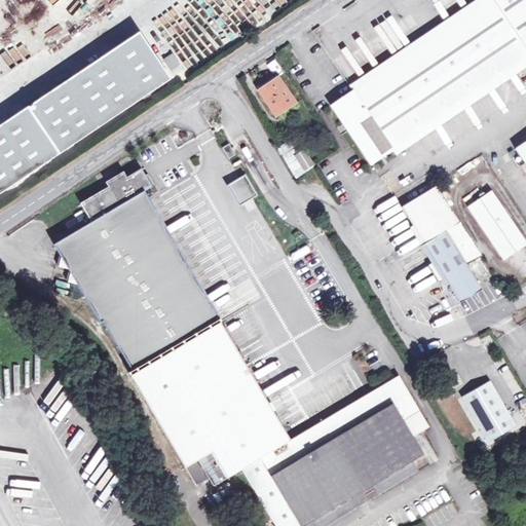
[(370,164),(401,144),(400,143),(525,59),(525,0),(489,0),(362,86),(361,85),(331,105),(370,164)]
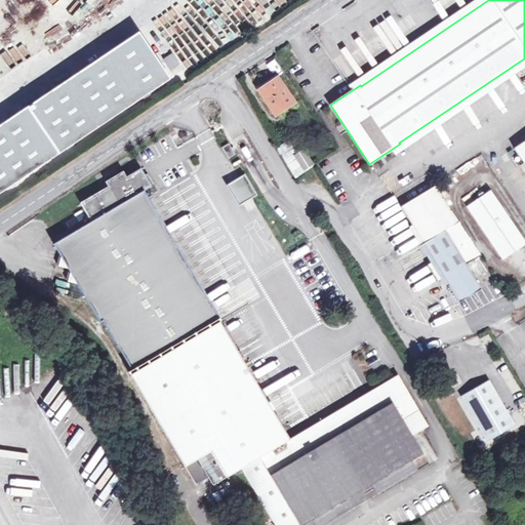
[(477,0),(358,81),(360,85),(361,86),(488,0),(477,0)]
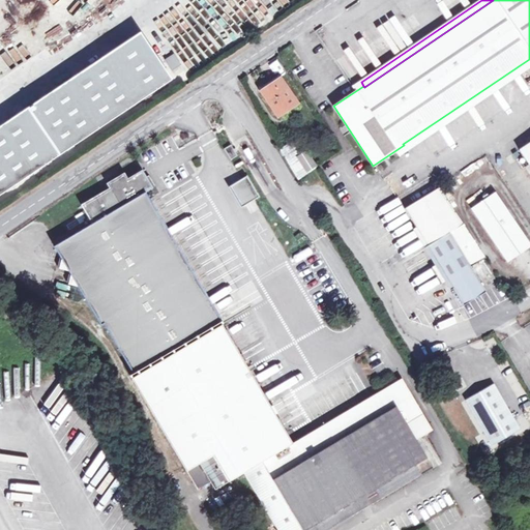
[(0,126),(0,195),(171,80),(140,33),(0,126)]
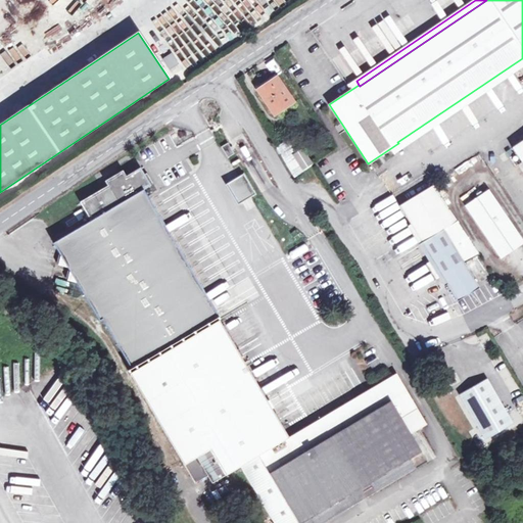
[(172,54),(161,60),(172,76),(182,69),(172,54)]
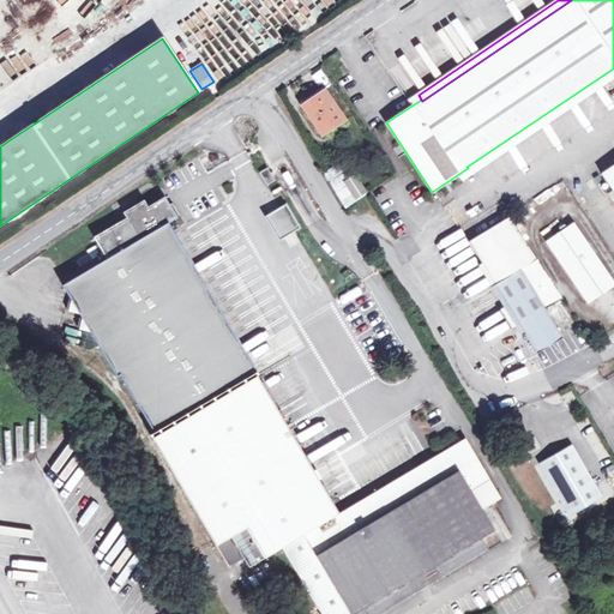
[(613,68),(467,167),(468,168),(471,174),(613,78),(613,68)]
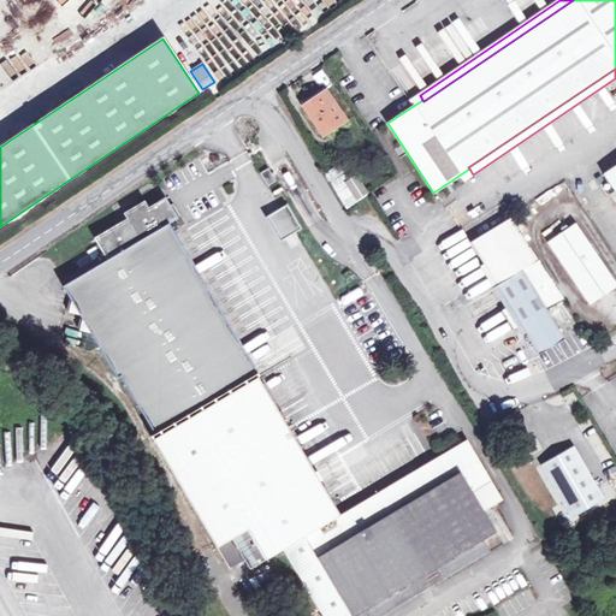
[(327,90),(318,98),(321,104),(331,96),(327,90)]
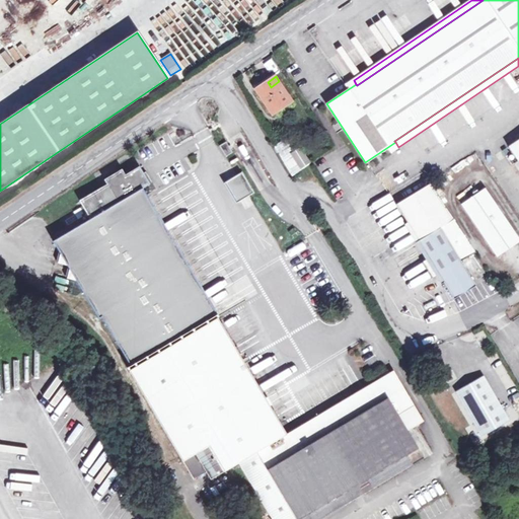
[(268,82),(256,90),(273,113),(291,99),(279,81),(271,87),(268,82)]
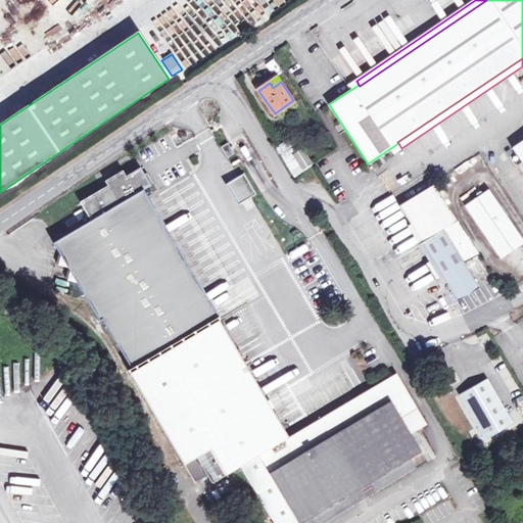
[(522,142),(514,148),(522,161),(522,142)]
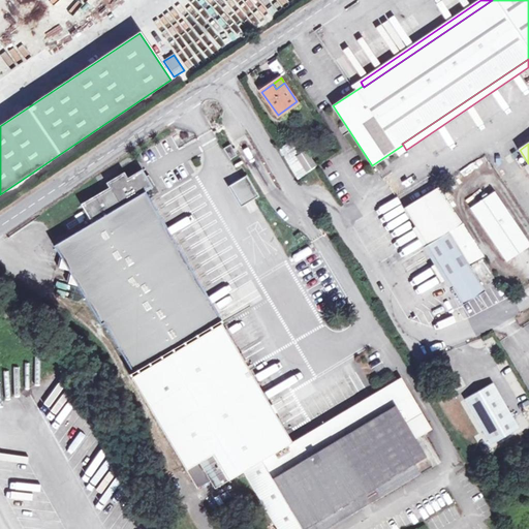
[(237,156),(230,145),(223,149),(230,160),(237,156)]
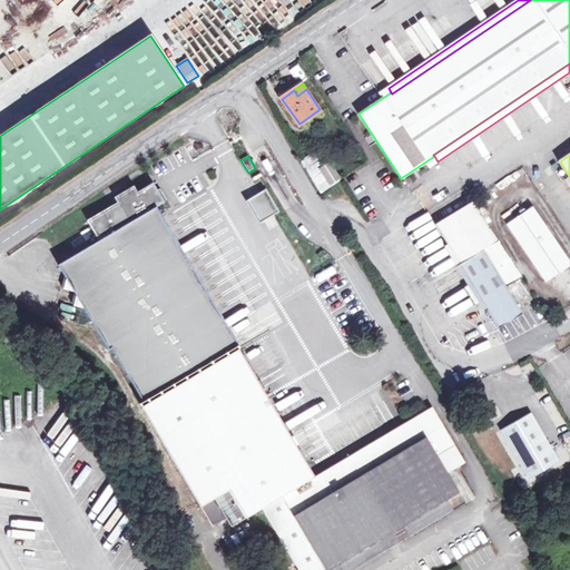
[(308,157),(303,161),(310,174),(316,169),(308,157)]
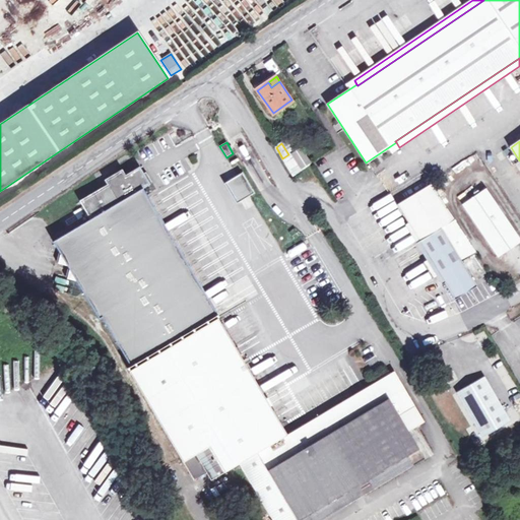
[(107,186),(79,202),(90,221),(54,244),(61,257),(59,265),(68,267),(70,272),(68,280),(77,282),(100,321),(103,319),(132,368),(129,370),(195,480),(207,472),(212,480),(239,464),(271,519),(299,519),(407,455),(418,448),(409,431),(425,421),(395,371),(289,434),(143,190),(150,185),(139,168),(126,177),(122,171),(105,182),(107,186)]
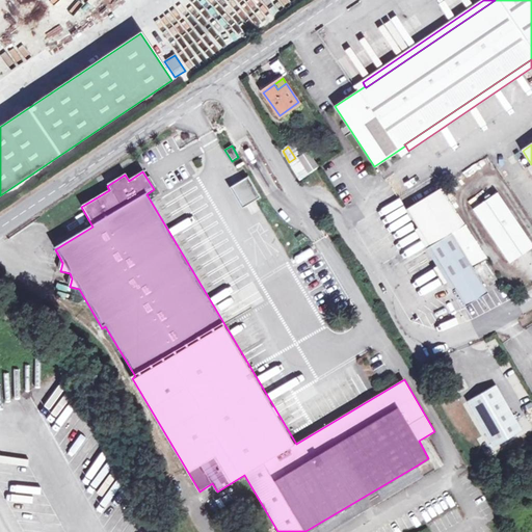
[(260,197),(247,178),(232,187),(244,207),(260,197)]
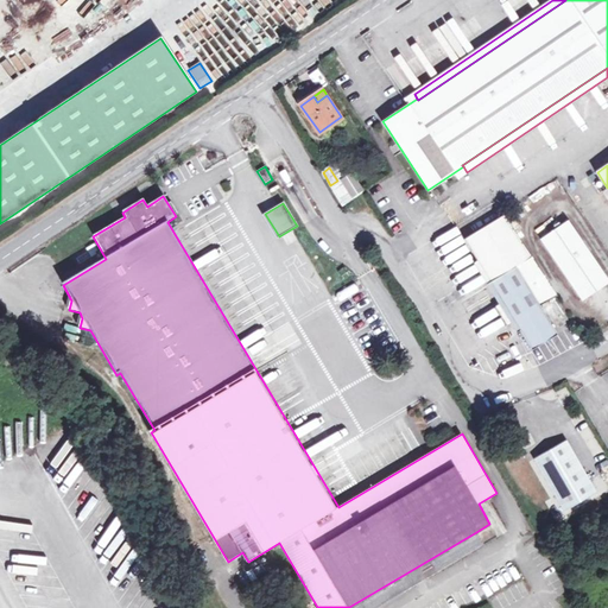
[(558,295),(504,214),(466,238),(504,302),(514,321),(532,350),(557,334),(540,305),(558,295)]
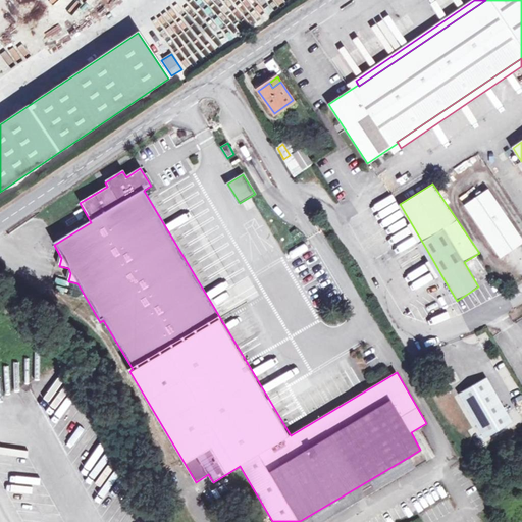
[(521,241),(521,240),(487,189),(464,204),(500,257),(521,241)]
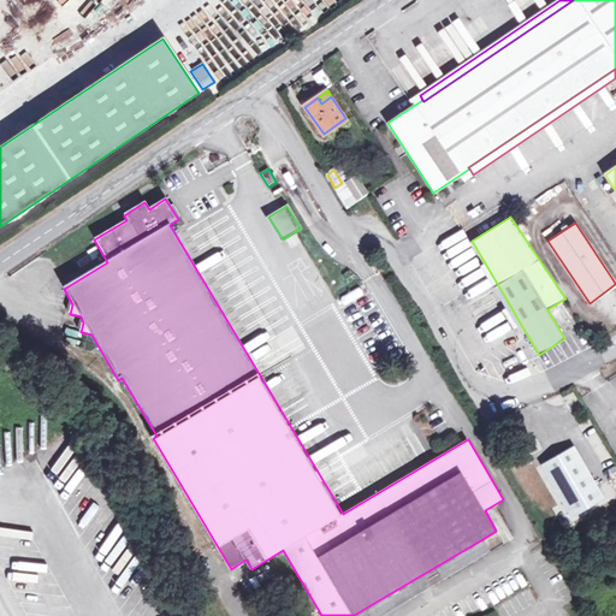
[(521,325),(510,306),(504,309),(515,329),(521,325)]
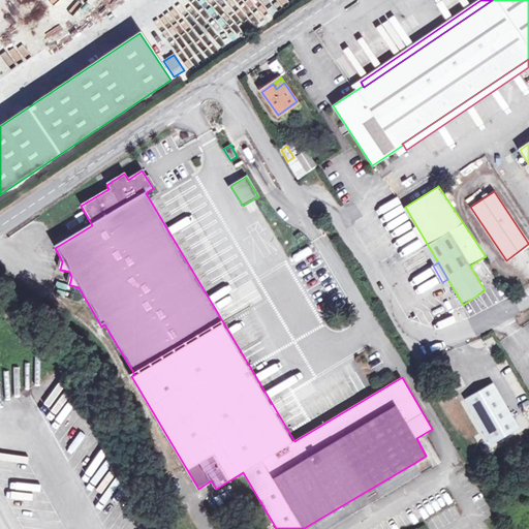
[(203,286),(211,302),(228,291),(219,277),(203,286)]
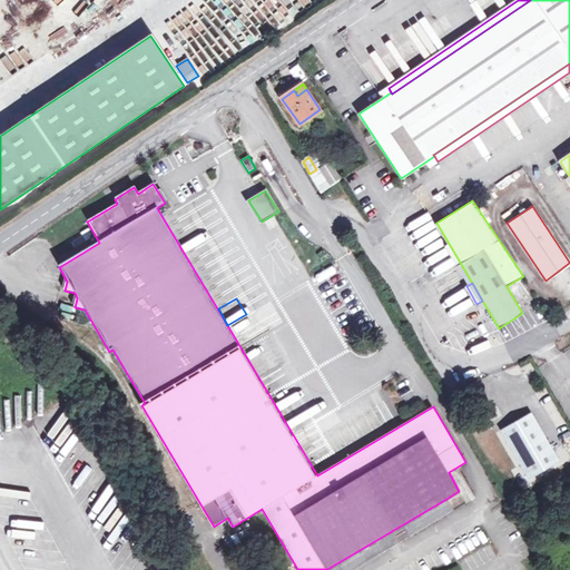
[(560,461),(531,412),(501,429),(529,479),(560,461)]
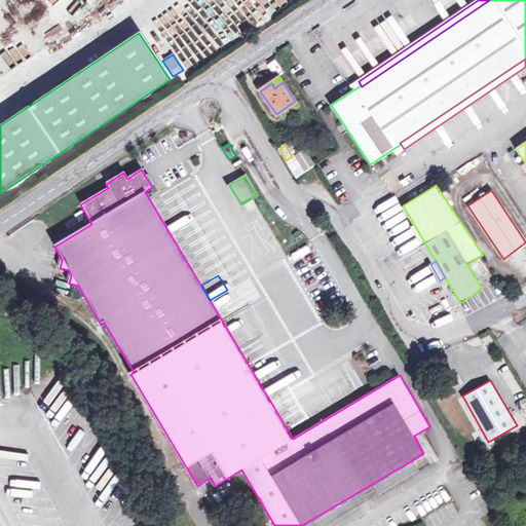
[(412,460),(302,525),(325,525),(417,470),(412,460)]
